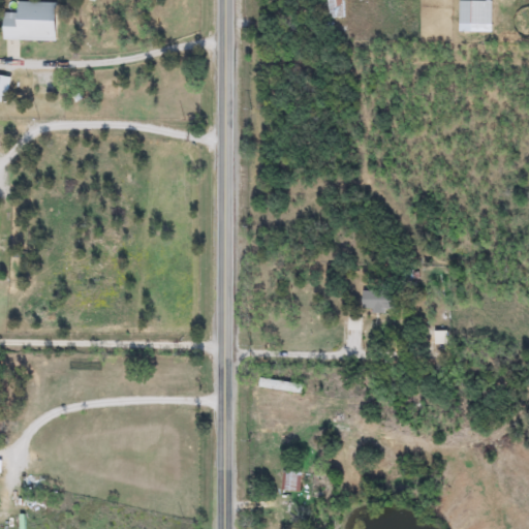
[(342,0),(343,18),(327,19),(325,0),(342,0)]
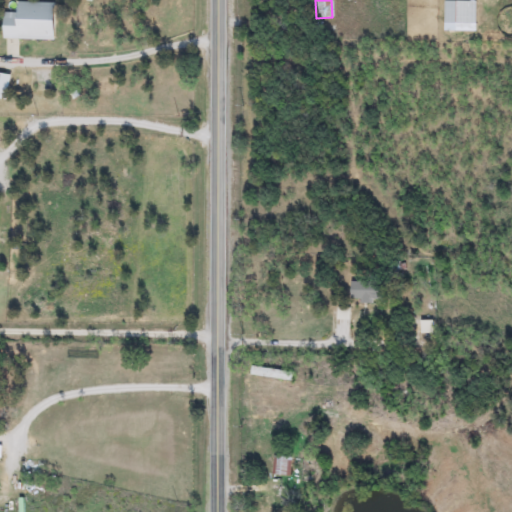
[(54,3),(53,40),(2,39),(3,12),(17,13),(17,2),(54,3)]
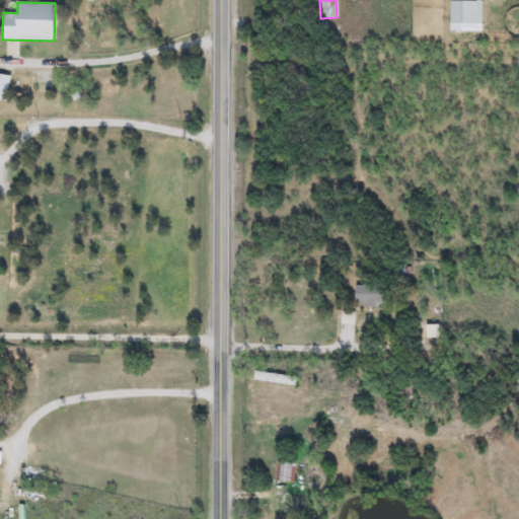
[(0,74),(10,77),(5,102),(0,100),(0,74)]
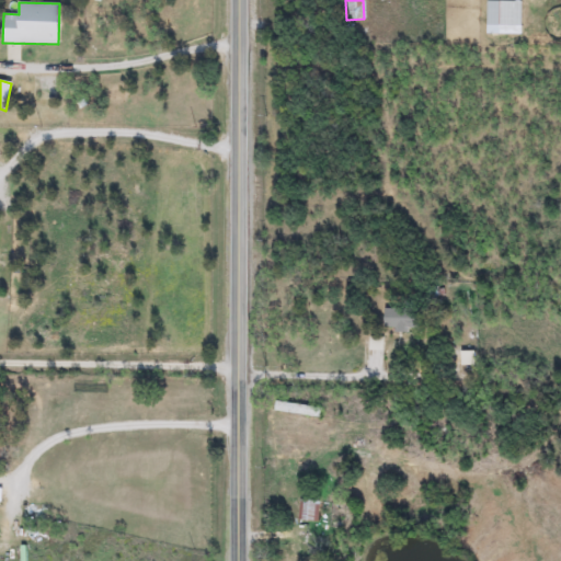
[(416,309),(416,330),(382,330),(382,309),(416,309)]
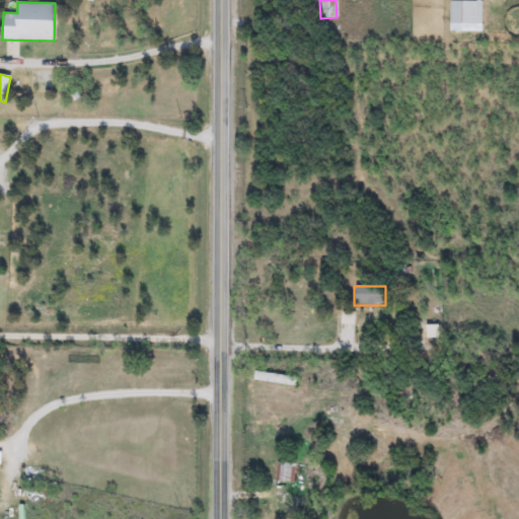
[(296,379),(295,387),(253,379),(254,371),(296,379)]
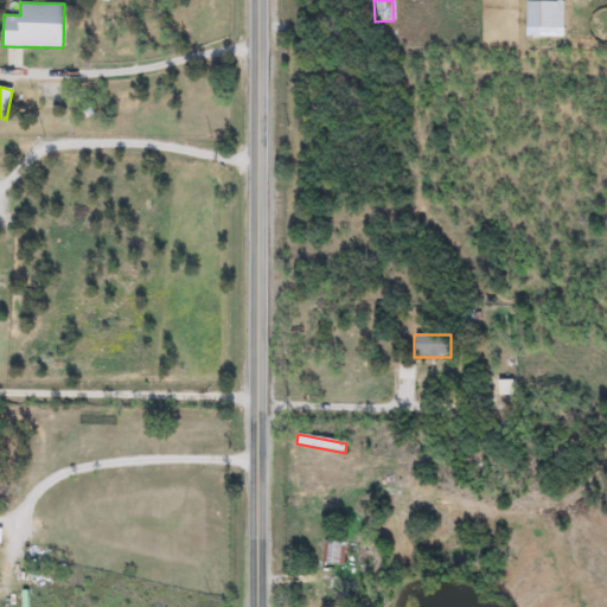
[(324,540),(344,540),(344,564),(324,564),(324,540)]
